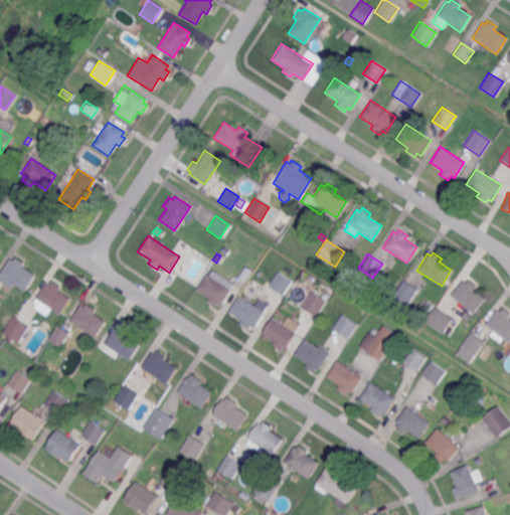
[(22,263),(20,266),(33,275),(23,290),(11,282),(8,287),(0,282),(0,271),(8,259),(11,261),(14,256),(22,263)]
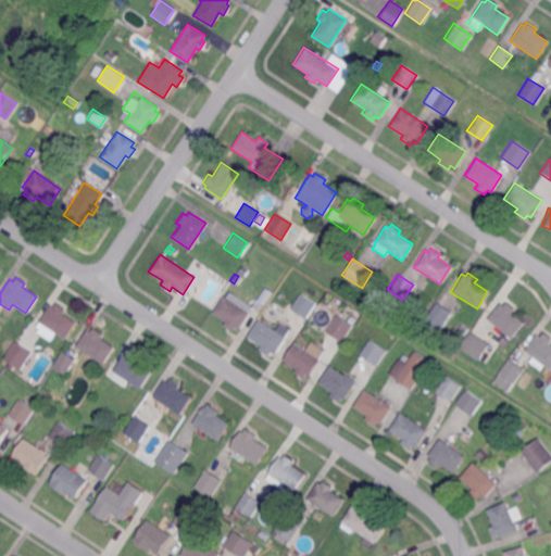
[(251,306),(237,329),(233,327),(230,331),(221,325),(224,321),(210,313),(222,295),(224,298),(228,291),(251,306)]
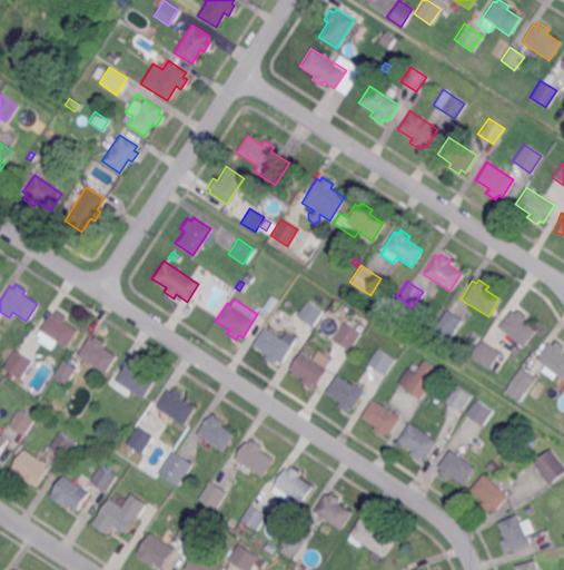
[(309,328),(294,317),(304,302),(319,312),(309,328)]
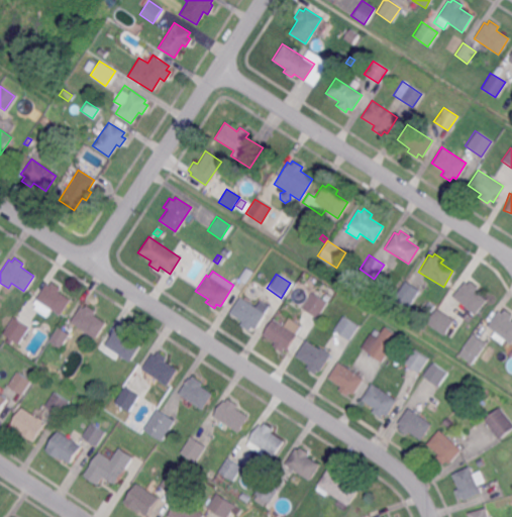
[(476,287),(474,291),(485,300),(473,315),(450,296),(463,282),(466,284),(469,281),(476,287)]
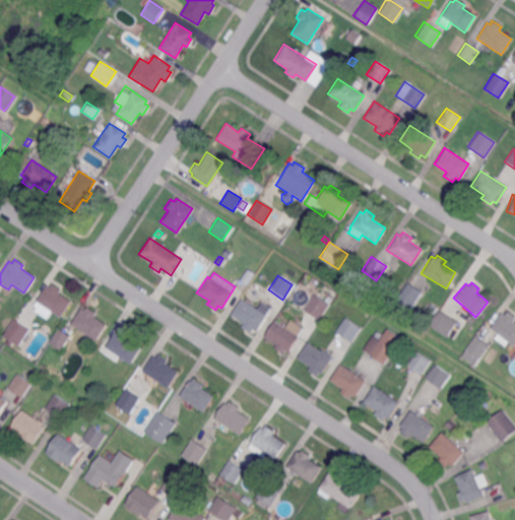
[(60,289),(57,293),(69,301),(59,317),(35,302),(45,284),(49,286),(51,283),(60,289)]
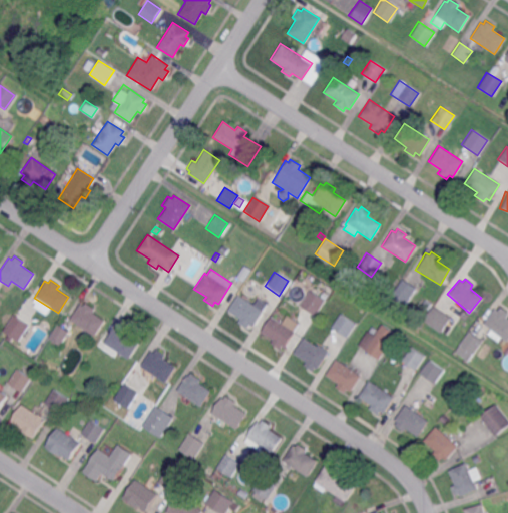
[(403,306),(390,296),(401,280),(415,289),(403,306)]
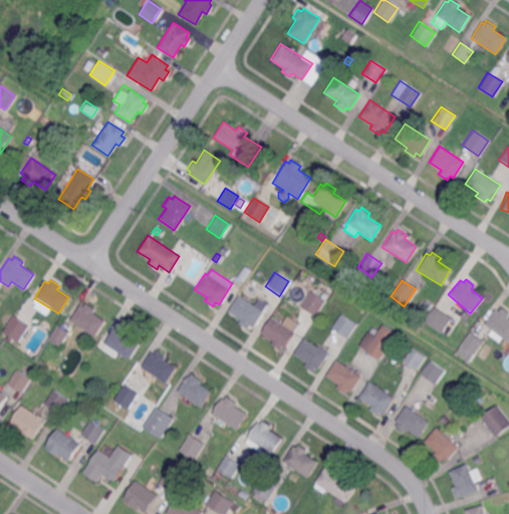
[(312,317),(297,307),(308,291),(323,301),(312,317)]
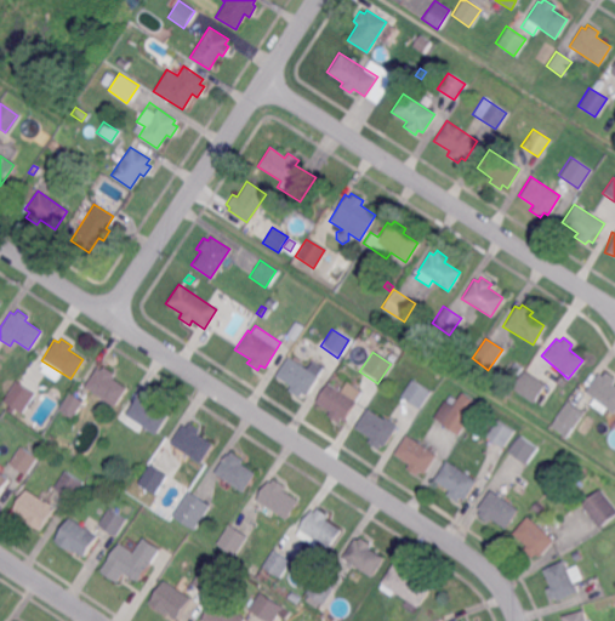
[(305,370),(309,363),(320,369),(314,377),(317,377),(305,397),(300,394),(297,398),(286,391),(289,386),(274,376),(286,358),(305,370)]
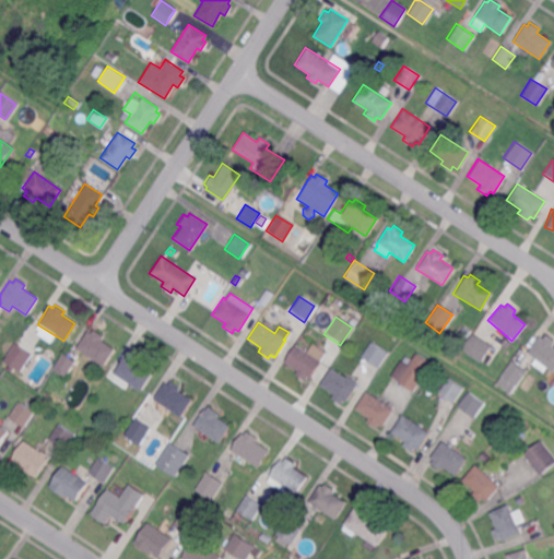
[(463,337),(456,333),(461,325),(469,331),(463,337)]
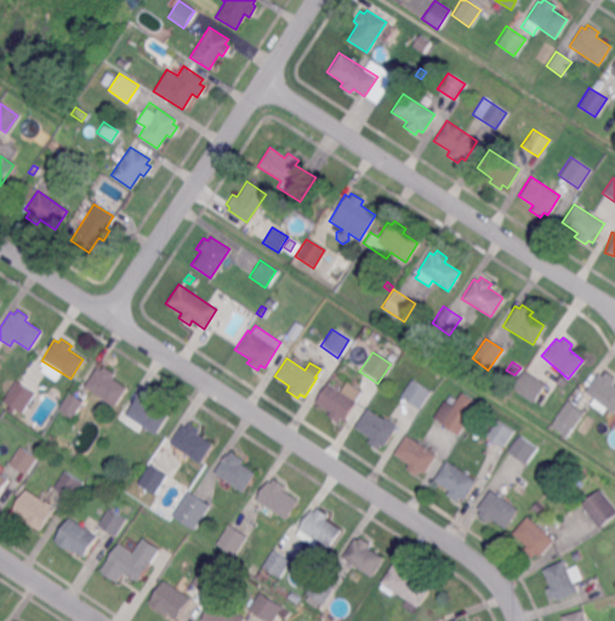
[(113,372),(110,377),(125,387),(113,406),(83,387),(95,368),(100,371),(102,365),(113,372)]
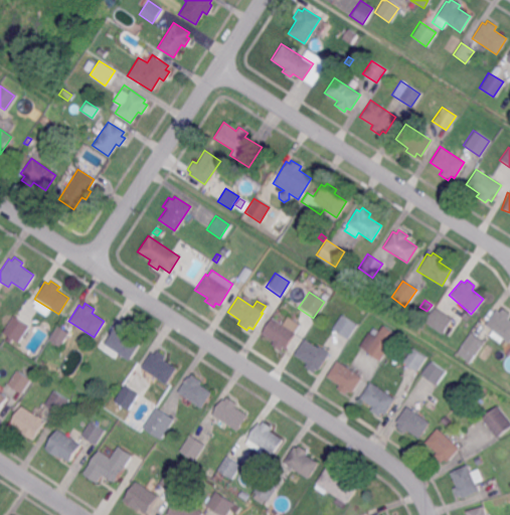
[(441,334),(422,322),(433,307),(451,318),(441,334)]
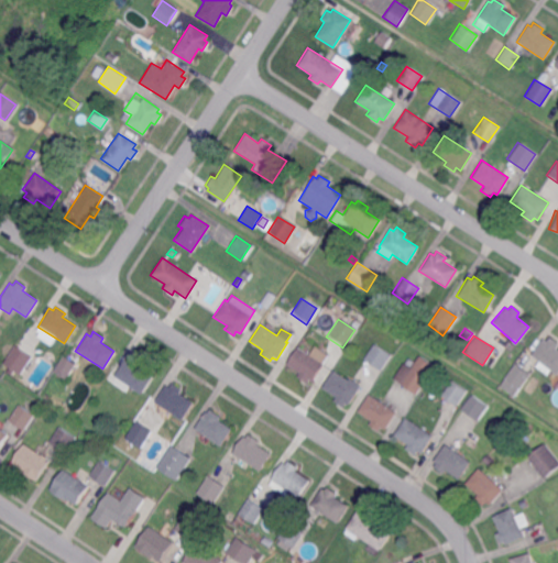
[(557,344),(555,349),(557,351),(557,372),(556,375),(528,355),(542,338),(545,341),(548,337),(557,344)]
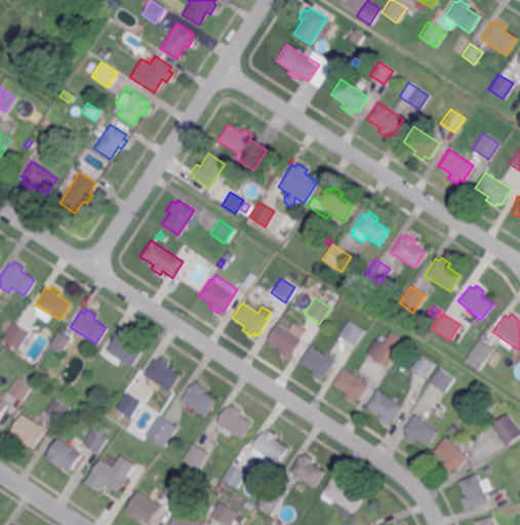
[(473,325),(468,320),(473,316),(477,321),(473,325)]
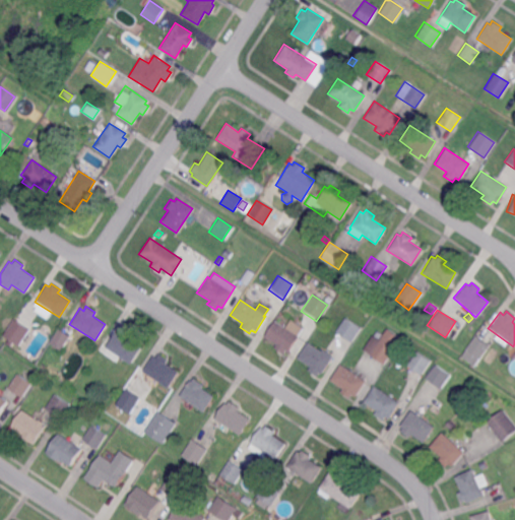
[(349,342),(333,331),(343,317),(359,328),(349,342)]
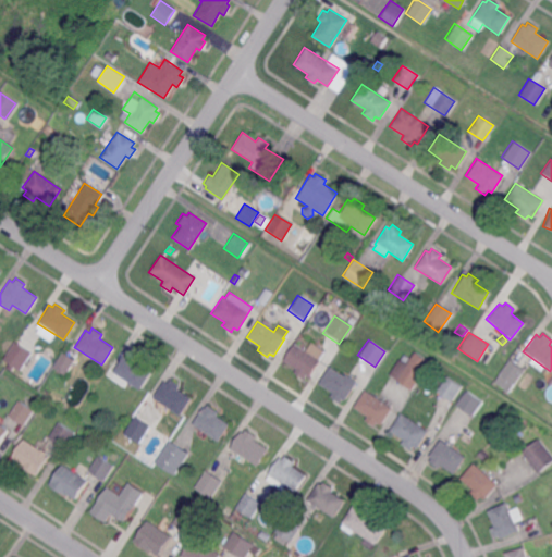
[(17,371),(0,359),(12,342),(29,353),(17,371)]
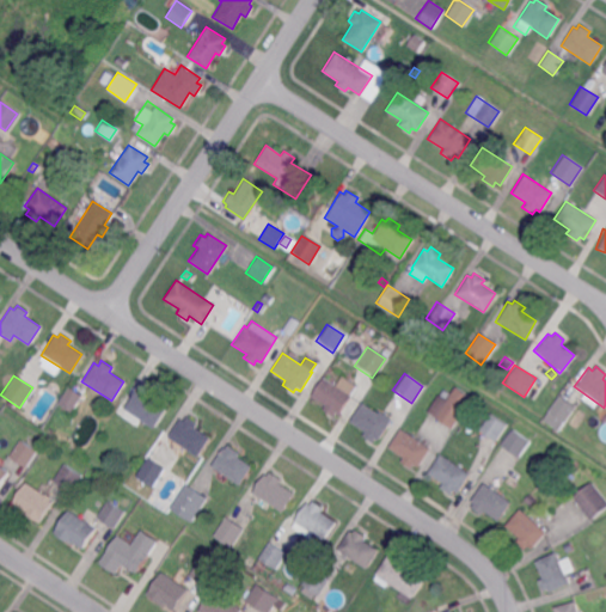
[(355,386),(337,414),(334,412),(330,417),(320,410),(323,405),(308,397),(320,378),(334,385),(340,377),(355,386)]
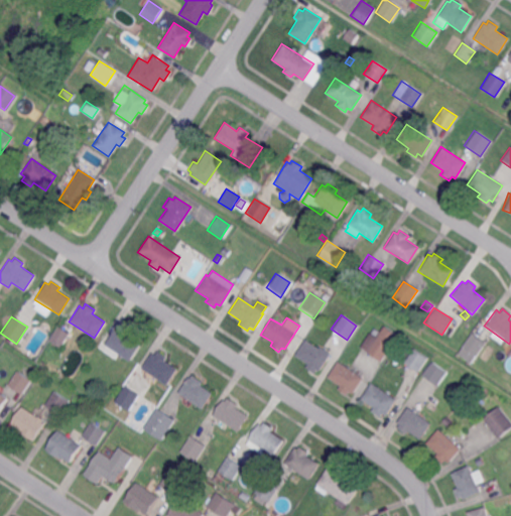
[(57,348),(46,340),(55,326),(68,334),(57,348)]
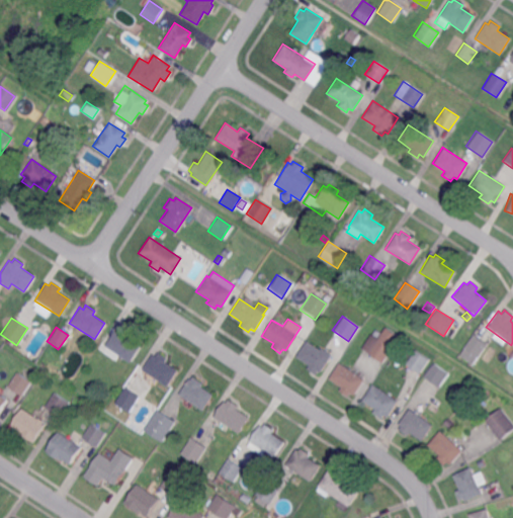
[(129,334),(126,338),(139,346),(129,362),(103,346),(113,330),(116,332),(119,328),(129,334)]
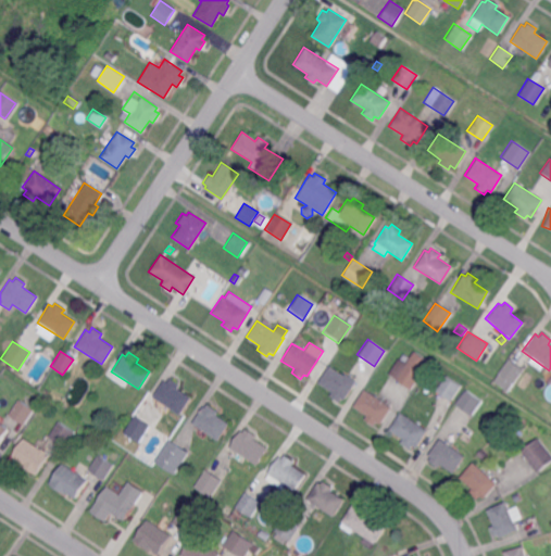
[(408,391),(392,381),(393,380),(386,375),(396,358),(397,359),(400,354),(405,357),(401,363),(403,364),(411,352),(426,363),(408,391)]
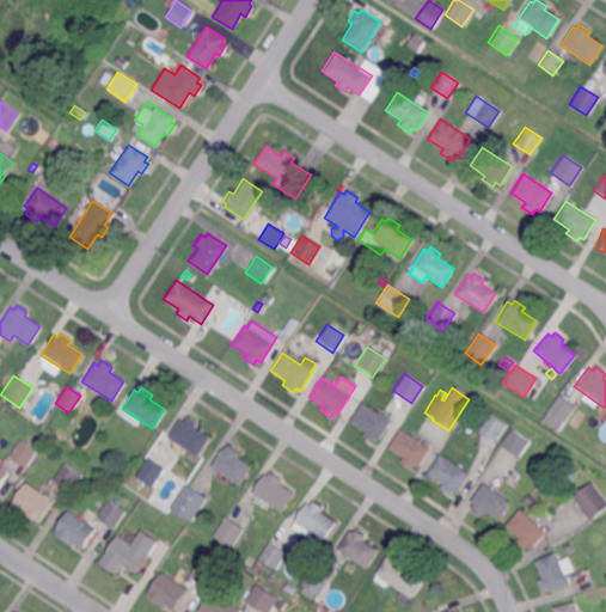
[(555,430),(539,418),(557,395),(574,407),(555,430)]
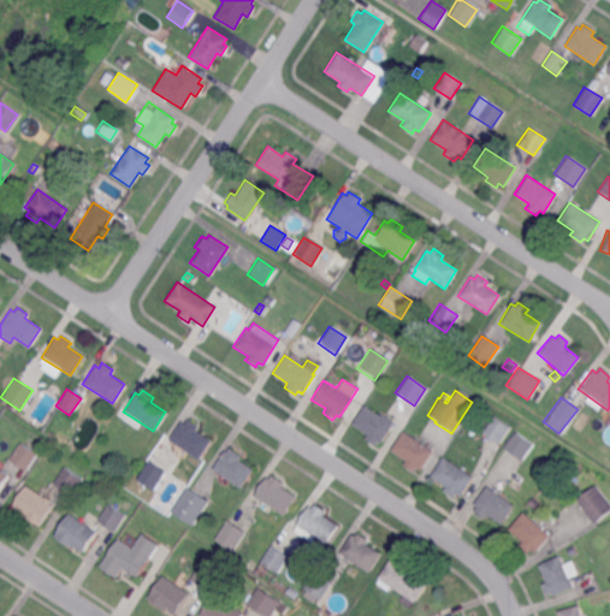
[(379,415),(380,413),(392,422),(374,448),(362,439),(366,434),(350,424),(363,404),(379,415)]
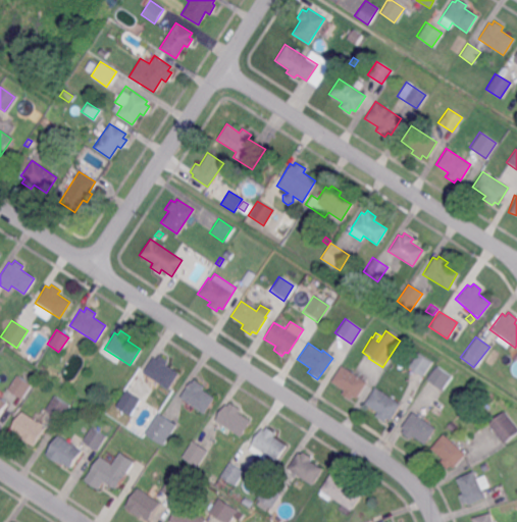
[(421,376),(406,366),(415,352),(429,362),(421,376)]
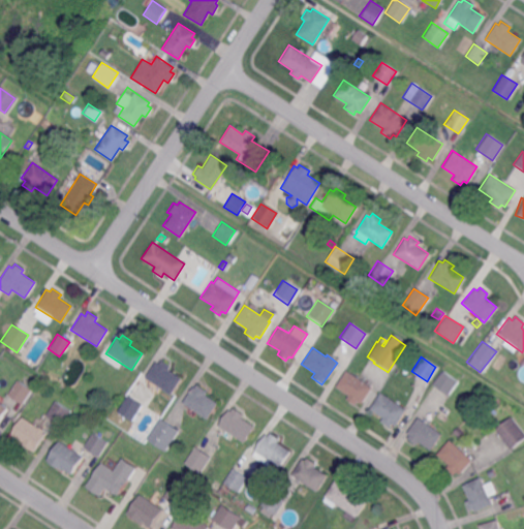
[(170,366),(166,370),(180,378),(170,395),(144,378),(154,362),(157,364),(160,360),(170,366)]
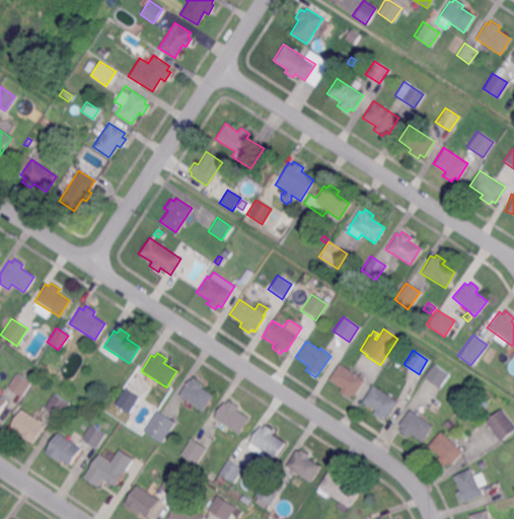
[(353,395),(350,393),(348,397),(338,391),(341,387),(327,379),(338,363),(363,380),(353,395)]
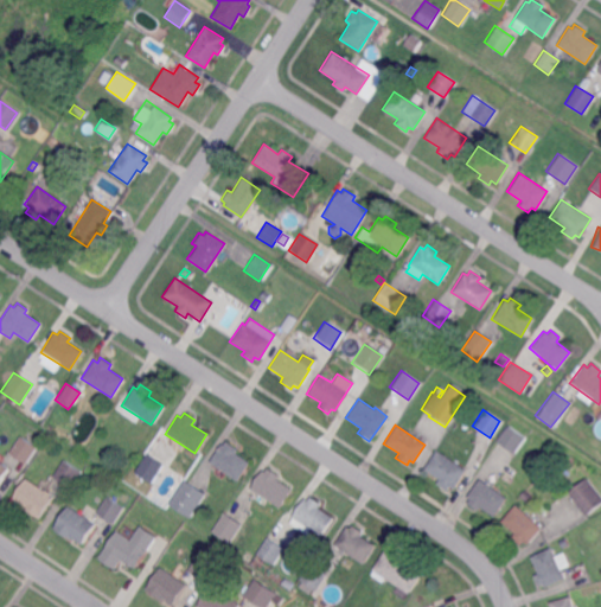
[(511,453),(493,440),(505,425),(523,438),(511,453)]
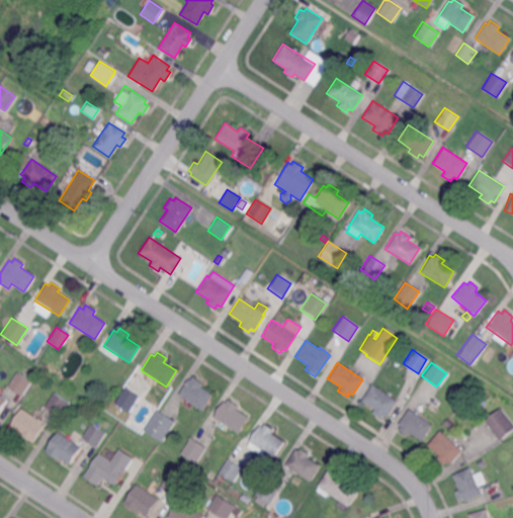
[(19,397),(5,387),(14,373),(28,382),(19,397)]
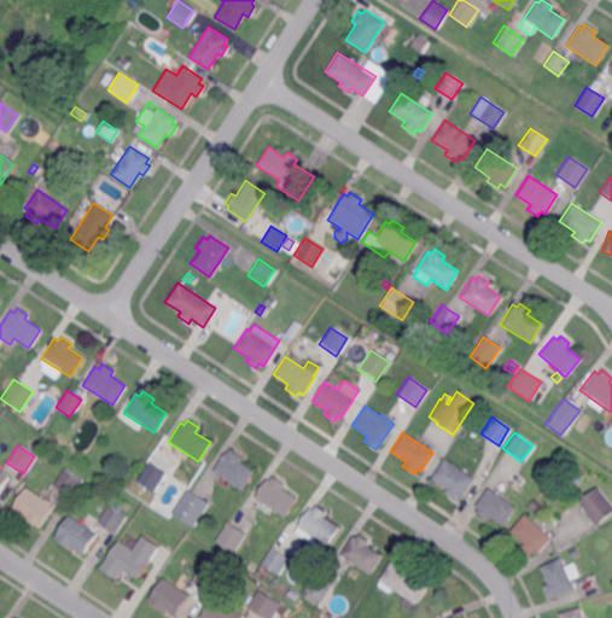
[(240,490),(211,471),(227,447),(242,456),(238,461),(252,471),(240,490)]
